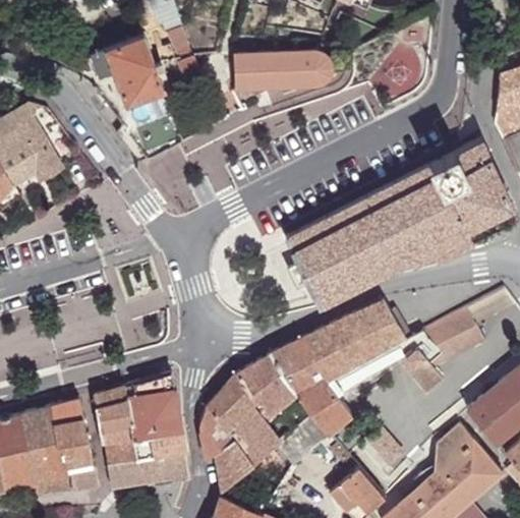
[(175,9),(171,0),(149,0),(155,15),(175,9)]
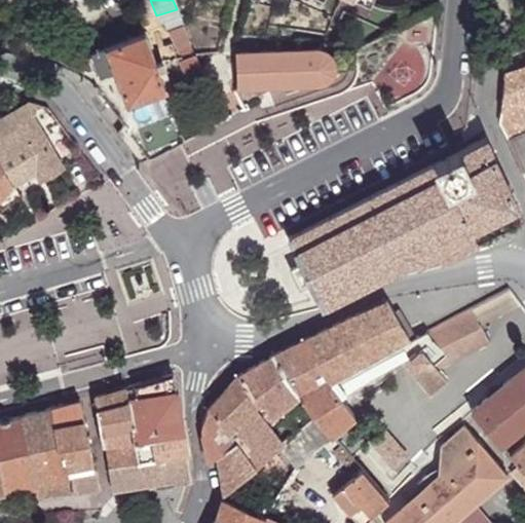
[(345,0),(368,10),(373,0),(345,0)]
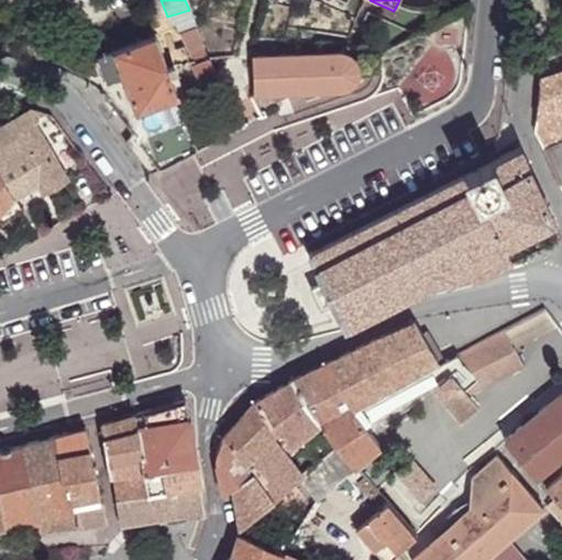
[(171,28),(177,25),(193,20),(189,10),(167,17),(171,28)]
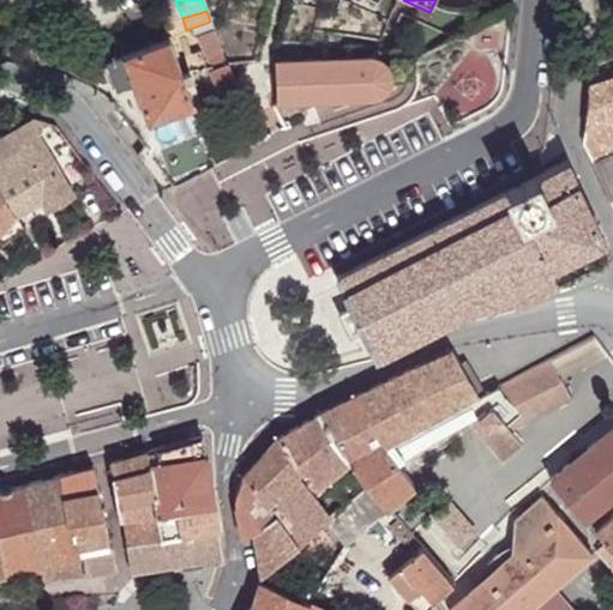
[(193,28),(220,102),(238,97),(216,37),(210,22),(193,28)]
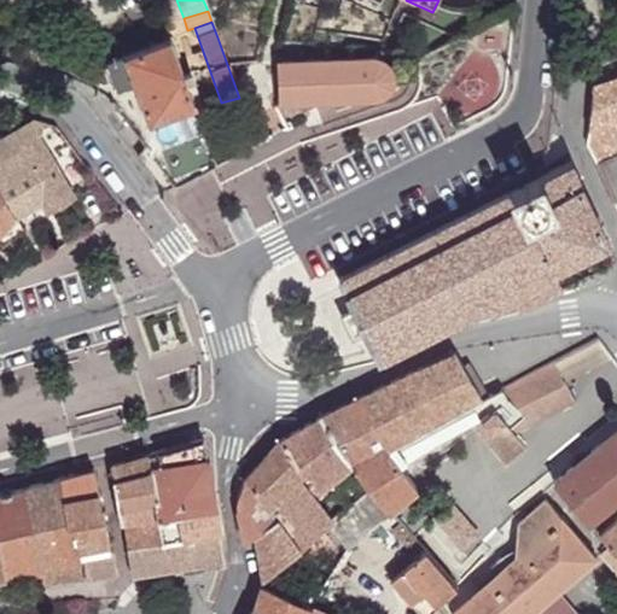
[(149,123),(192,107),(180,71),(178,62),(169,41),(124,58),(134,85),(149,123)]
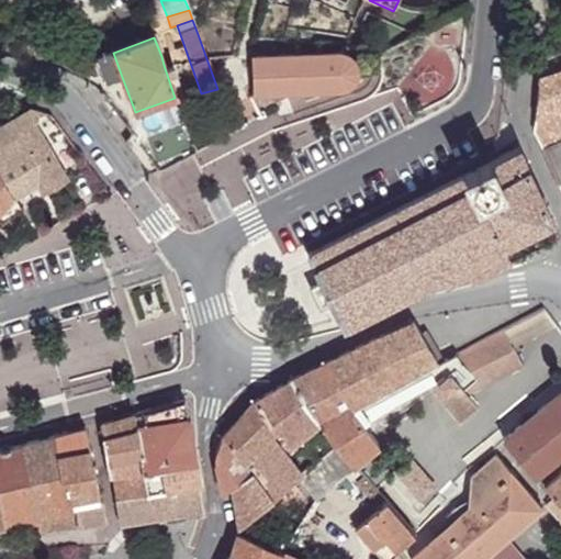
[(346,46),(341,43),(335,53),(340,53),(346,46)]
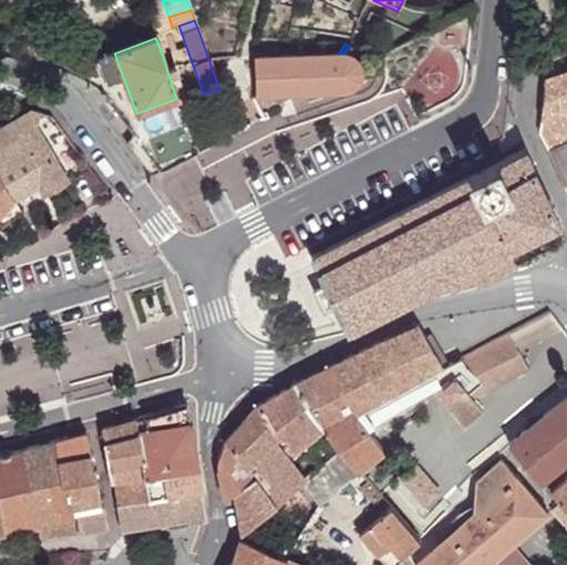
[(108,84),(123,78),(114,53),(99,59),(108,84)]
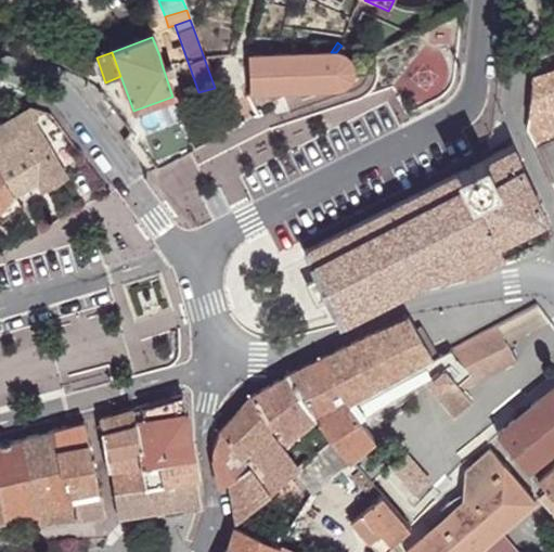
[(350,77),(350,67),(348,59),(344,54),(343,54),(336,52),(331,52),(318,53),(313,53),(296,54),(292,55),(271,56),(267,56),(250,58),(247,60),(248,90),(249,93),(252,93),(266,92),(337,88),(340,88),(347,84),(350,77)]
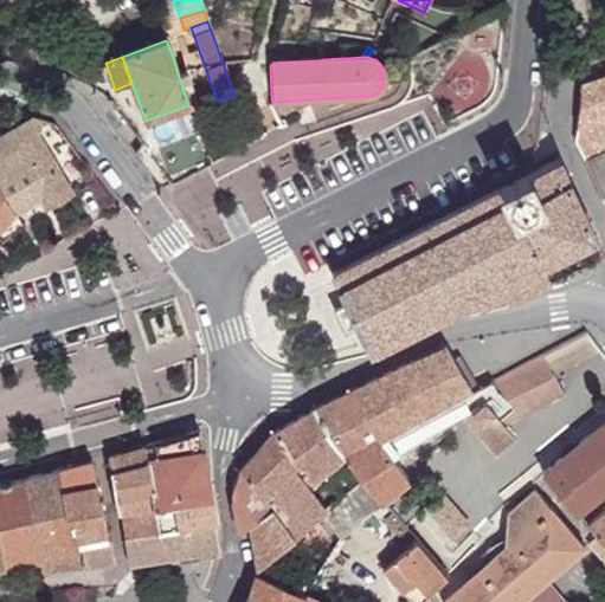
[(174,60),(177,70),(184,70),(180,58),(174,60)]
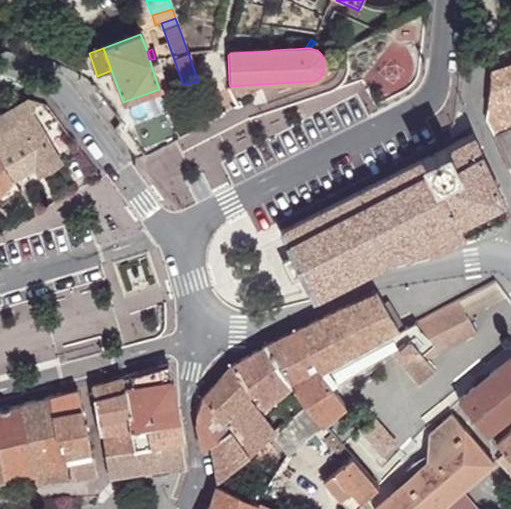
[(510,66),(488,75),(485,122),(506,168),(510,165),(510,119),(501,100),(510,95),(510,66)]
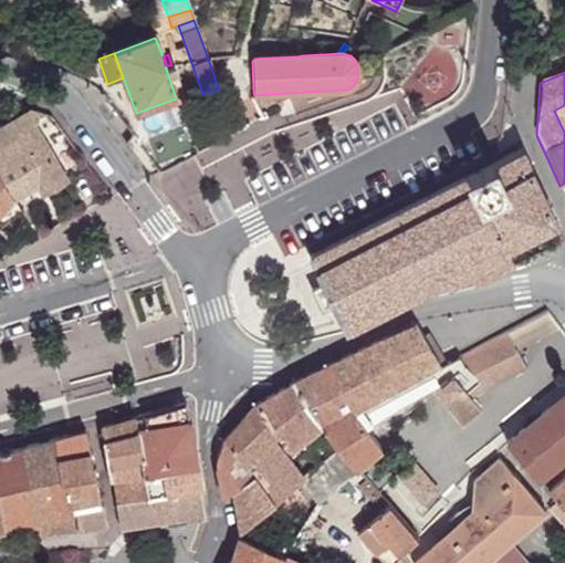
[(40,117),(30,114),(8,127),(6,125),(0,127),(0,181),(12,201),(38,186),(43,195),(66,181),(40,137),(34,131),(40,117)]
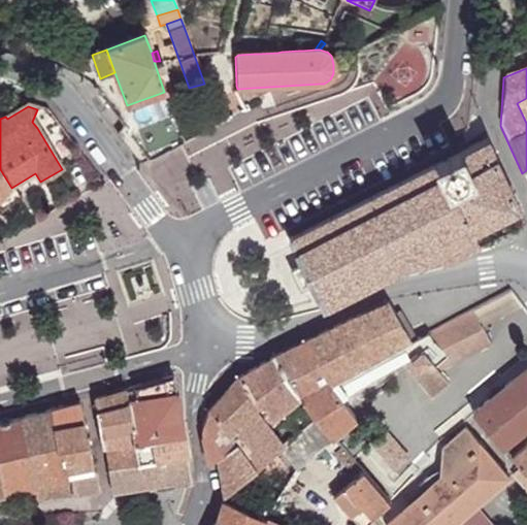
[(47,112),(37,109),(32,122),(37,128),(53,120),(47,112)]
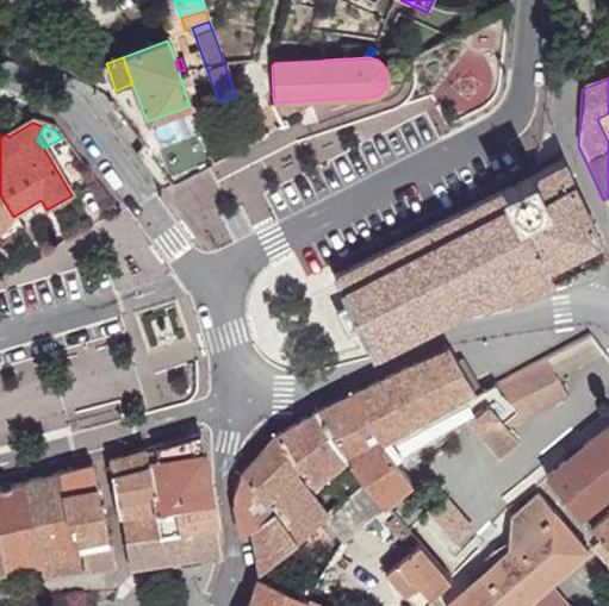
[(135,157),(142,167),(151,161),(142,147),(135,157)]
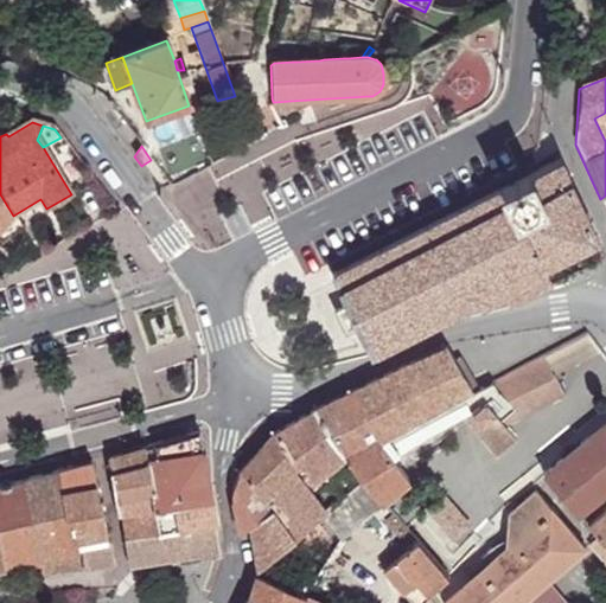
[(530,177),(538,194),(544,207),(515,223),(501,191),(332,277),(344,303),(345,306),(344,306),(345,308),(353,328),(355,329),(357,329),(358,332),(371,358),(473,306),(479,316),(504,302),(505,303),(512,306),(520,305),(550,287),(542,271),(598,244),(560,162),(530,177)]
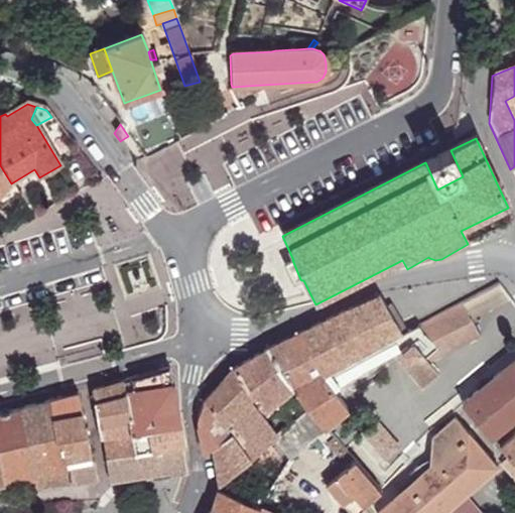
[(451,150),(425,162),(437,189),(463,176),(458,165),(451,150)]
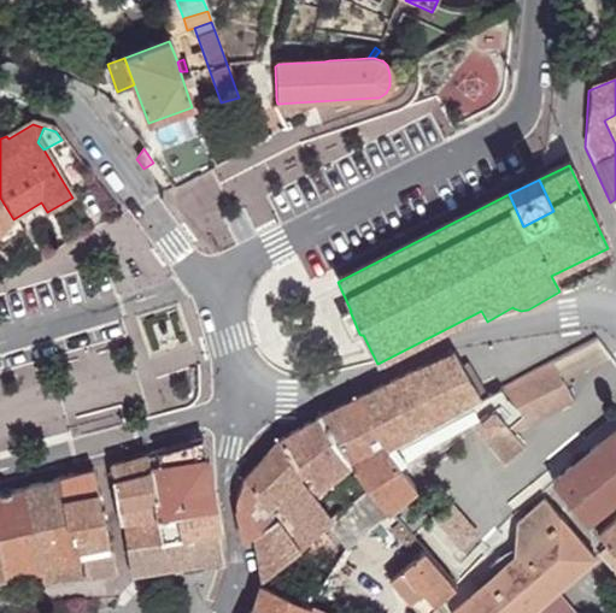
[(0,233),(13,219),(0,198),(0,233)]
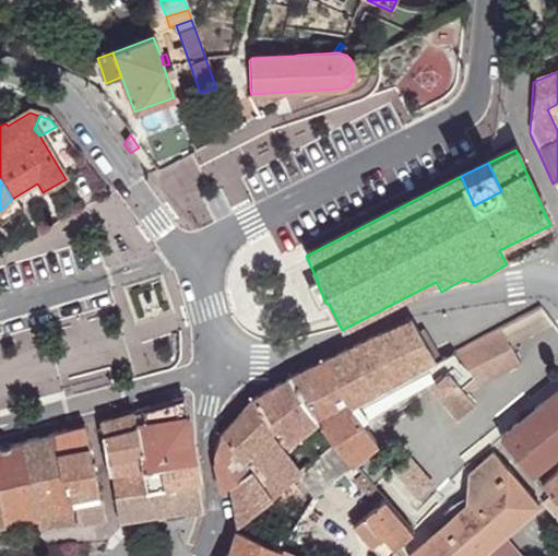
[(0,214),(2,217),(19,209),(12,199),(0,211),(0,214)]
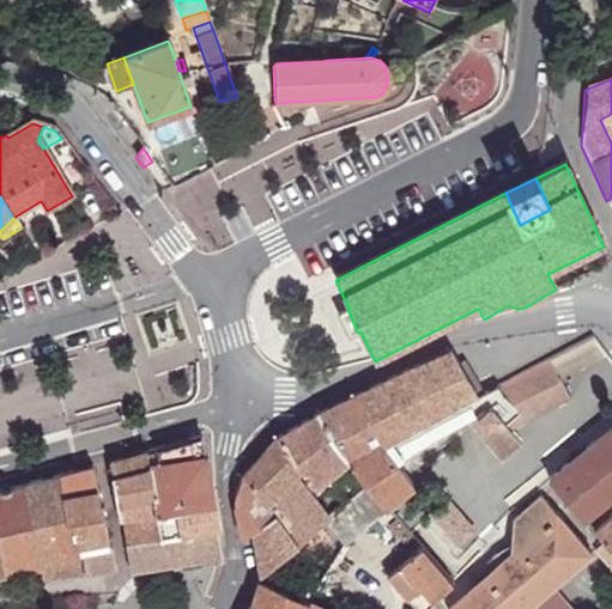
[(350,334),(357,332),(349,311),(341,316),(340,315),(337,316),(349,336),(351,336),(350,334)]
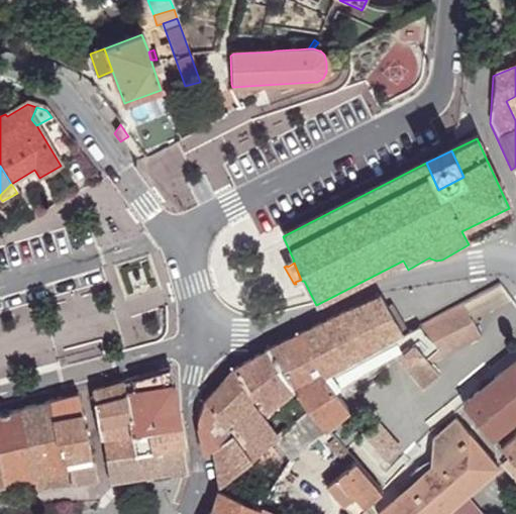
[(509,298),(499,286),(482,294),(491,307),(509,298)]
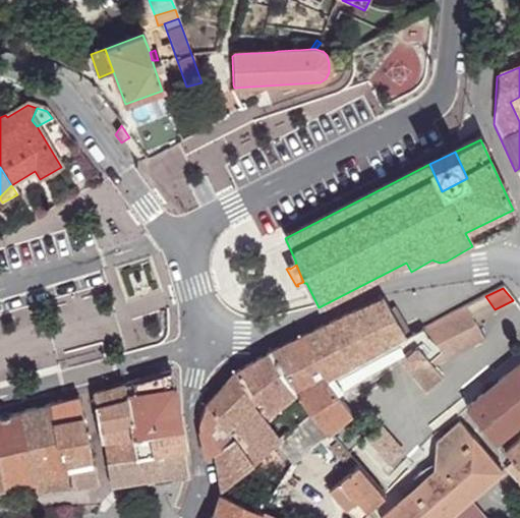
[(482,341),(472,321),(495,309),(485,296),(405,338),(403,338),(413,350),(429,367),(482,341)]
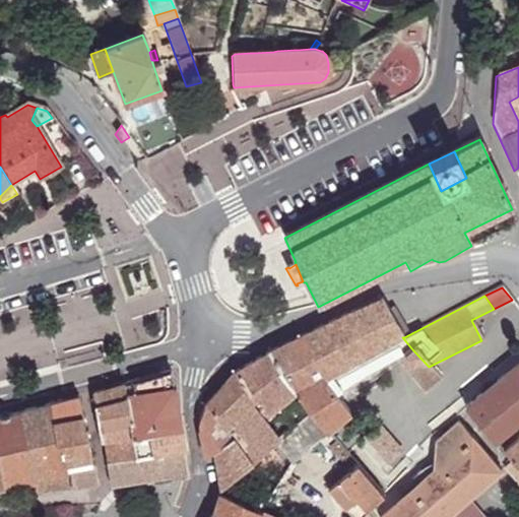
[(382,301),(299,338),(323,378),(403,334),(382,301)]
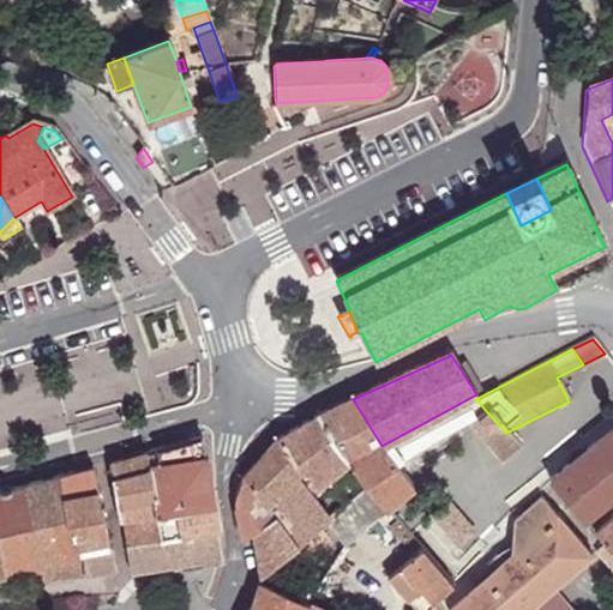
[(382,446),(389,456),(397,466),(415,452),(457,429),(468,423),(487,412),(475,398),(478,398),(476,394),(382,446)]
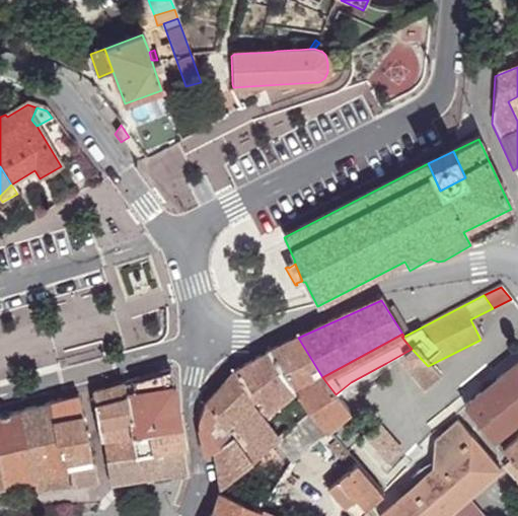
[(298,338),(268,353),(296,392),(304,403),(328,385),(322,377),(298,338)]
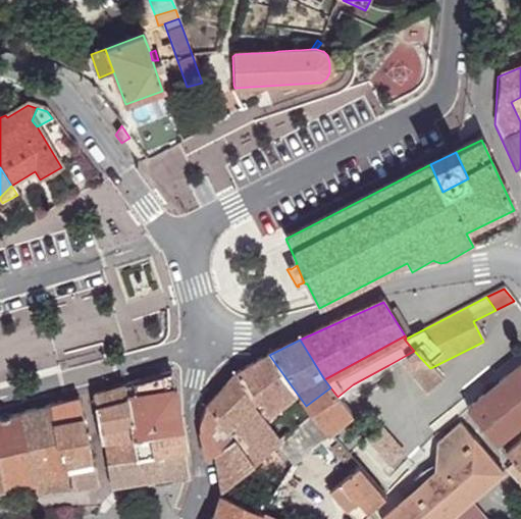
[(414,351),(398,360),(425,392),(440,379),(414,351)]
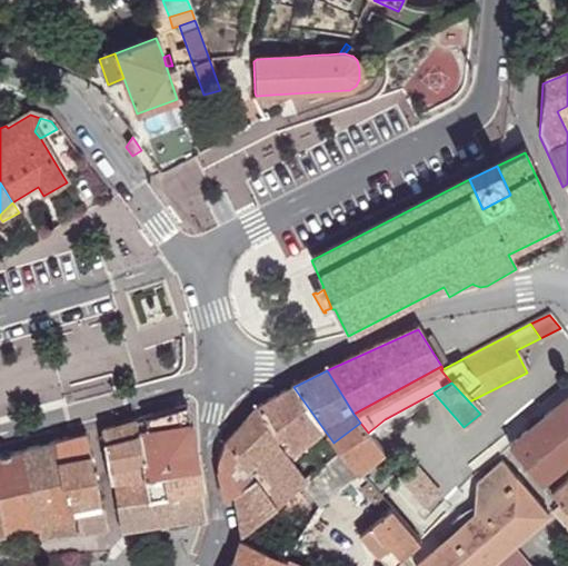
[(294,387),(256,410),(278,439),(286,450),(290,456),(325,430),(294,387)]
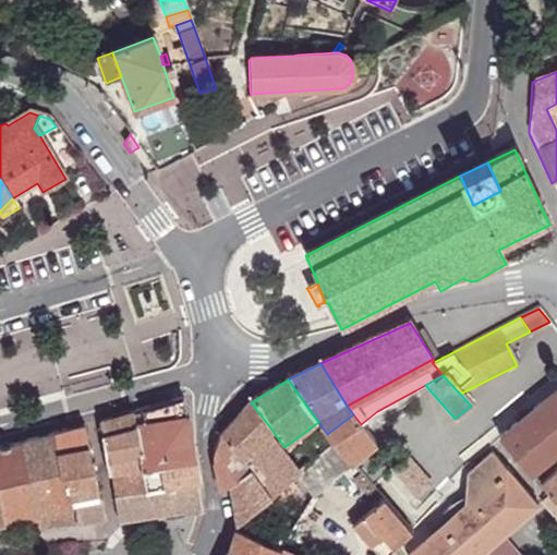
[(500,438),(512,453),(531,473),(556,451),(556,388),(499,436),(500,438)]
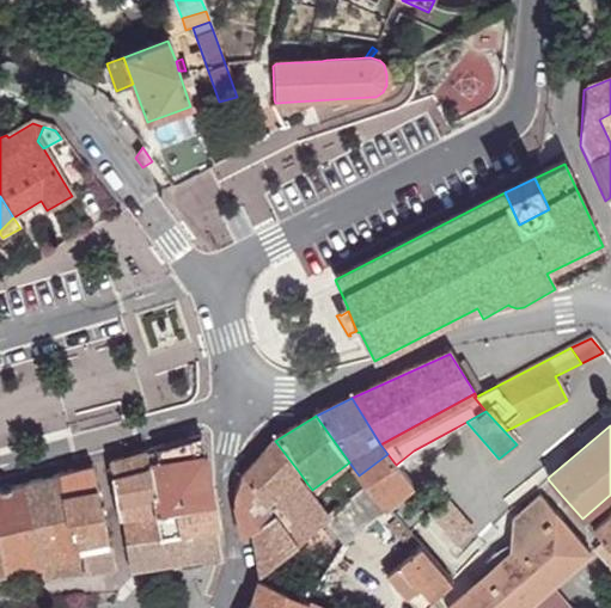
[(456,428),(414,450),(396,465),(403,473),(460,436),(456,428)]
